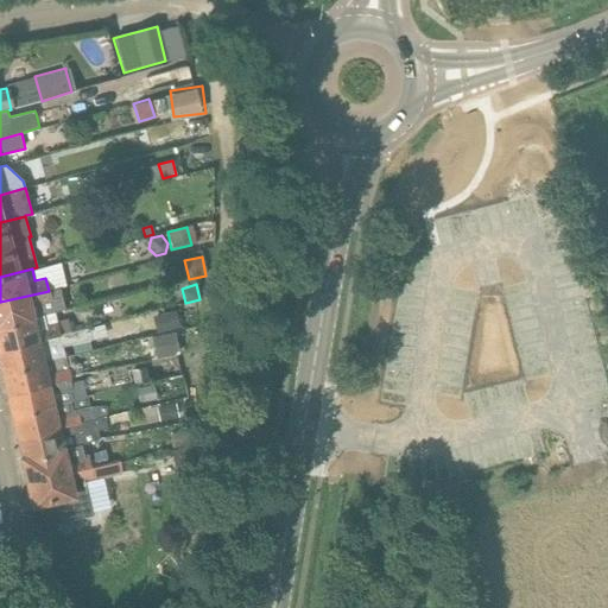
[(0,325),(51,314),(52,312),(63,310),(58,289),(49,291),(0,302),(0,325)]
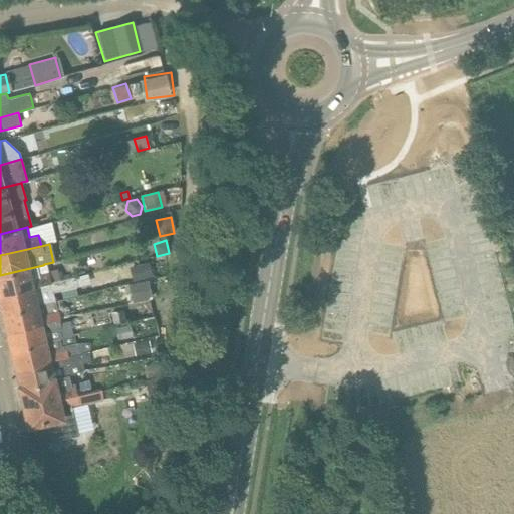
[(131,282),(152,276),(148,263),(127,269),(131,282)]
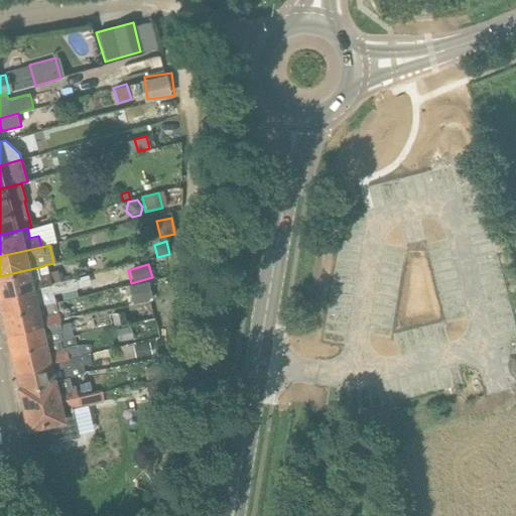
[(0,295),(50,284),(59,282),(57,271),(44,274),(43,266),(0,276),(0,295)]
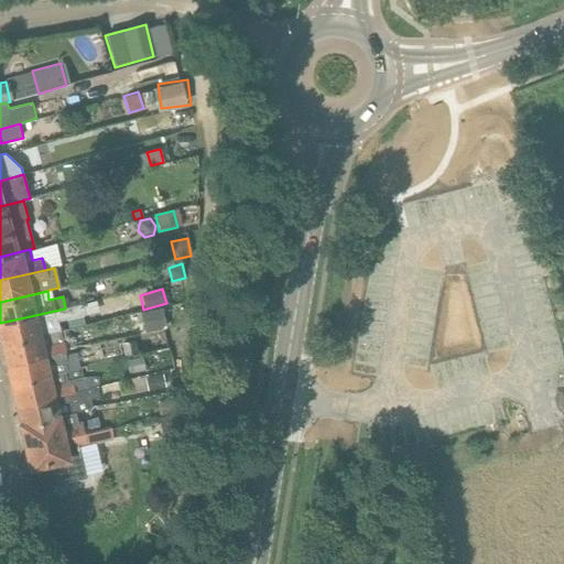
[(0,332),(3,345),(61,331),(58,321),(86,315),(83,304),(65,308),(55,311),(0,323),(0,332)]
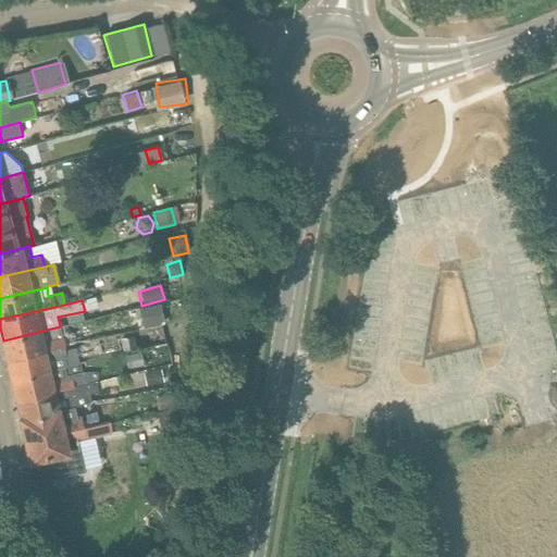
[(145,324),(162,320),(159,307),(141,311),(145,324)]
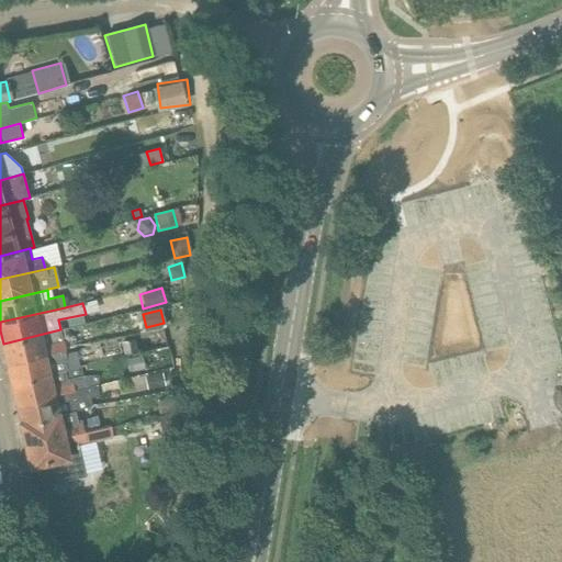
[(65,350),(66,349),(64,338),(60,329),(3,344),(8,363),(65,350)]
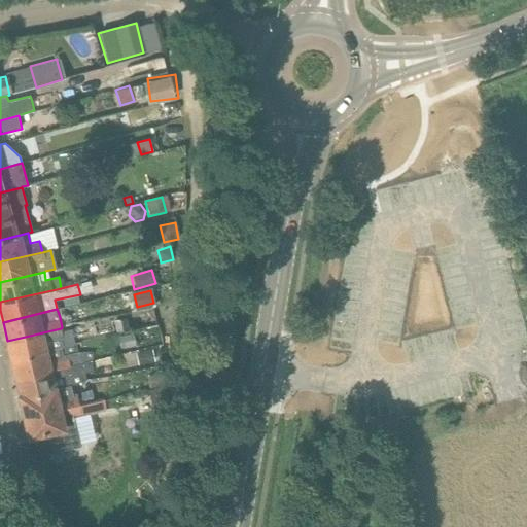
[(70,315),(60,317),(62,327),(72,325),(70,315)]
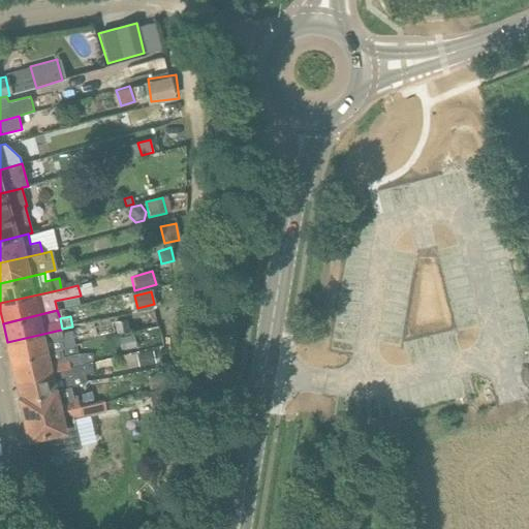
[(117,335),(130,332),(128,320),(115,322),(117,335)]
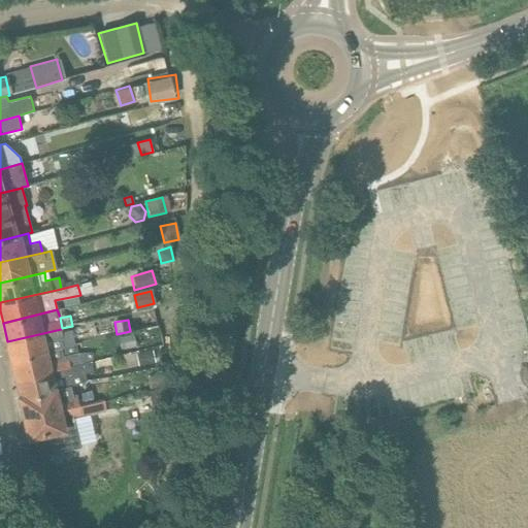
[(60,339),(64,338),(61,329),(7,341),(11,361),(47,353),(47,351),(62,349),(60,339)]
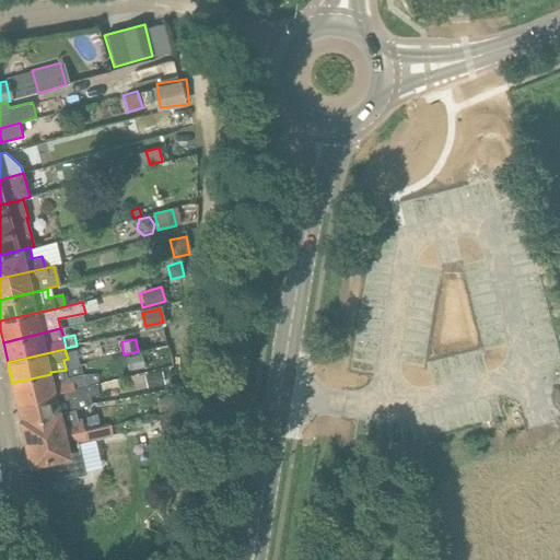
[(144,368),(141,354),(124,358),(127,372),(144,368)]
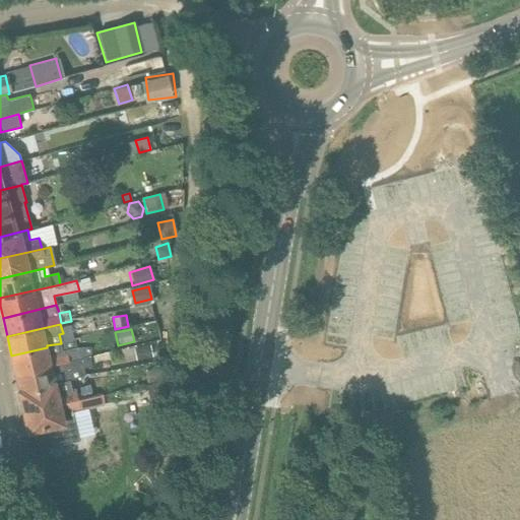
[(15,374),(84,358),(89,356),(91,356),(91,347),(75,348),(73,340),(61,343),(47,345),(47,347),(11,355),(15,374)]
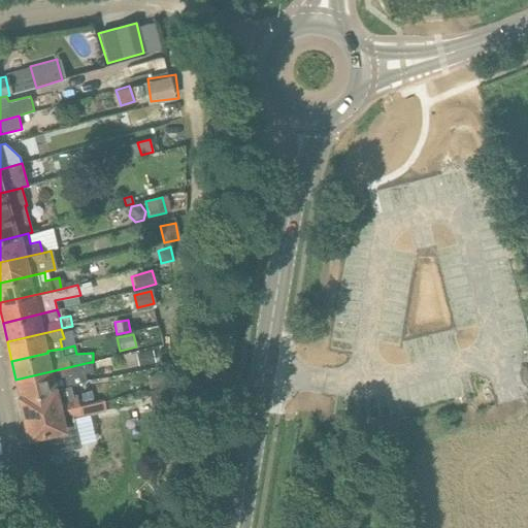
[(154,349),(134,353),(137,366),(157,362),(154,349)]
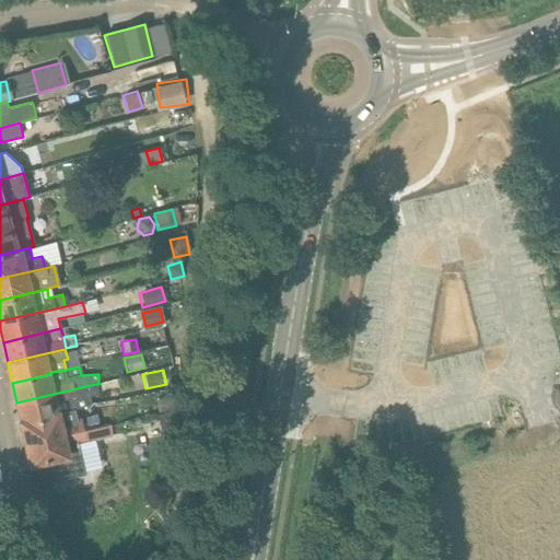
[(71,401),(98,395),(97,387),(96,384),(91,385),(16,403),(21,421),(21,422),(21,423),(73,410),(71,401)]
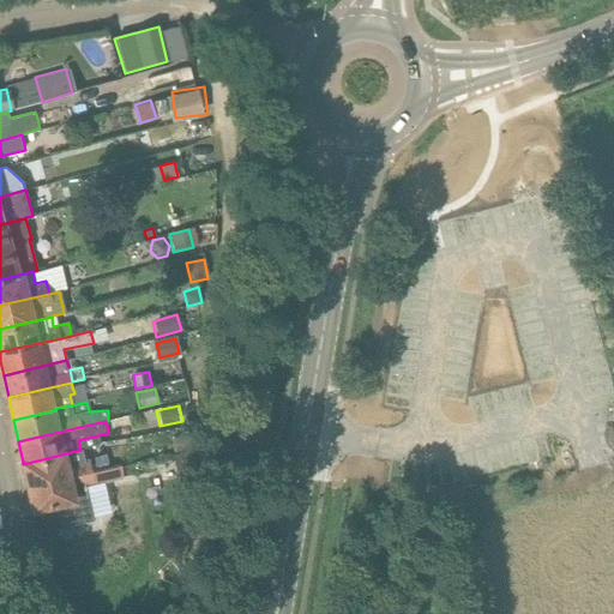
[(190,434),(172,438),(174,453),(192,451),(190,434)]
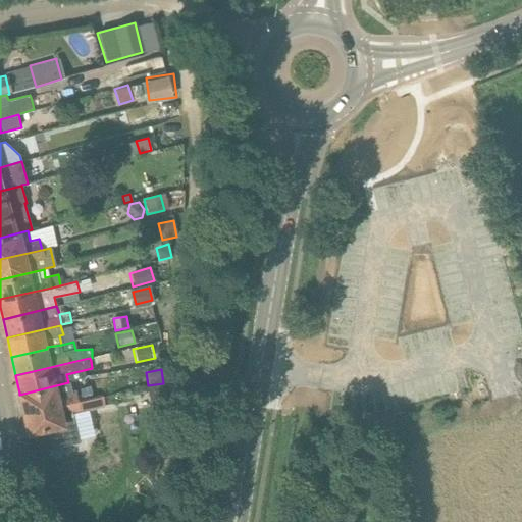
[(23,413),(77,401),(75,390),(70,392),(68,382),(19,395),(23,413)]
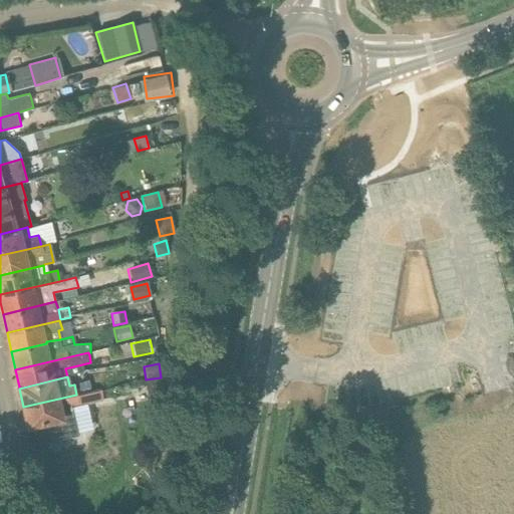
[(163,377),(146,380),(148,395),(165,391),(163,377)]
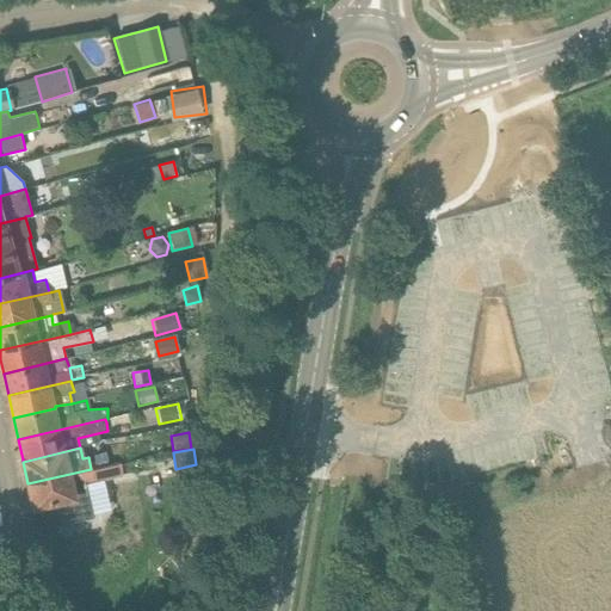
[(82,485),(94,482),(91,469),(28,483),(34,506),(51,503),(56,523),(90,516),(82,485)]
